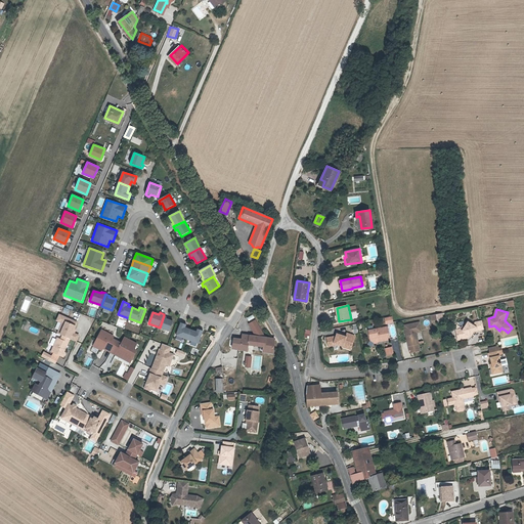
[(61,336),(71,339),(77,342),(80,336),(75,333),(77,326),(76,326),(78,322),(59,314),(56,321),(61,323),(57,334),(61,336)]
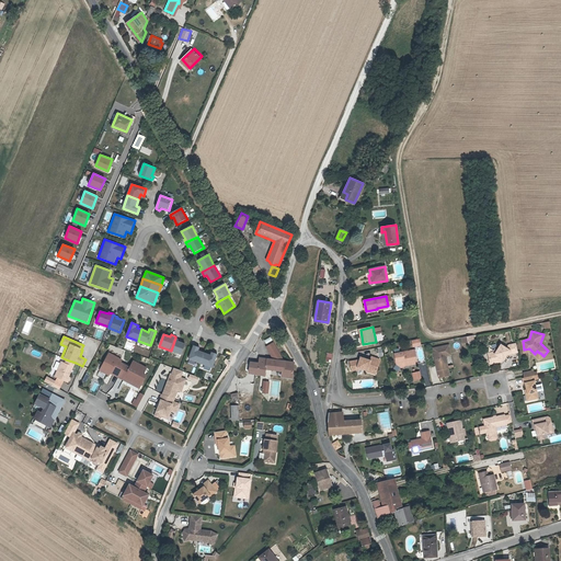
[(179,340),(175,338),(171,351),(181,355),(185,344),(179,342),(179,340)]
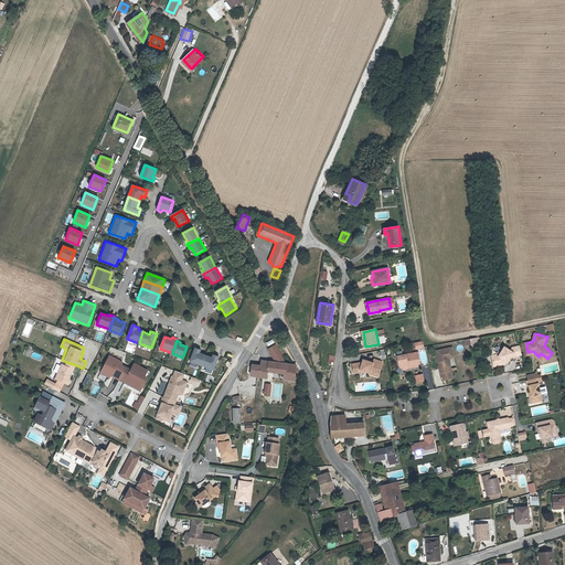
[(275,344),(267,348),(274,360),(285,361),(275,344)]
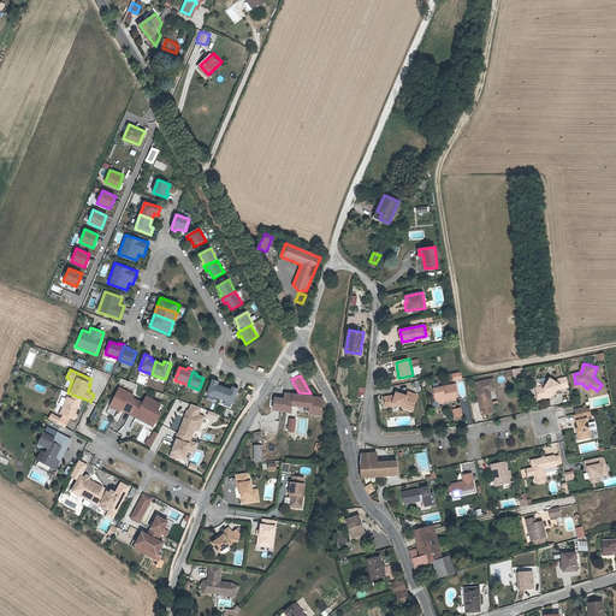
[(540,389),(538,394),(539,398),(550,396),(552,394),(555,390),(556,391),(557,389),(569,386),(568,377),(560,379),(557,383),(551,378),(546,384),(544,388),(540,389)]
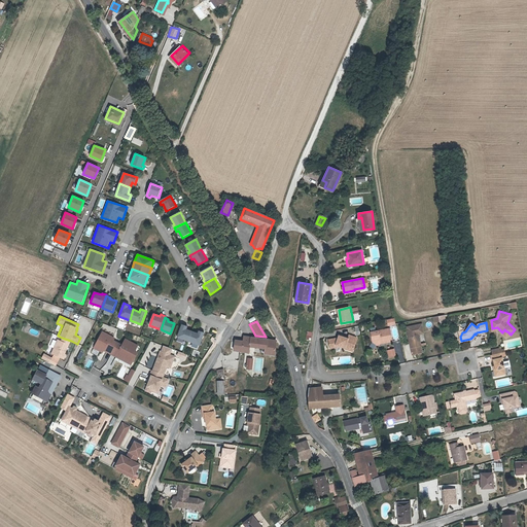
[(419,334),(424,332),(422,323),(407,326),(413,354),(423,352),(421,345),(420,345),(417,334),(419,334)]
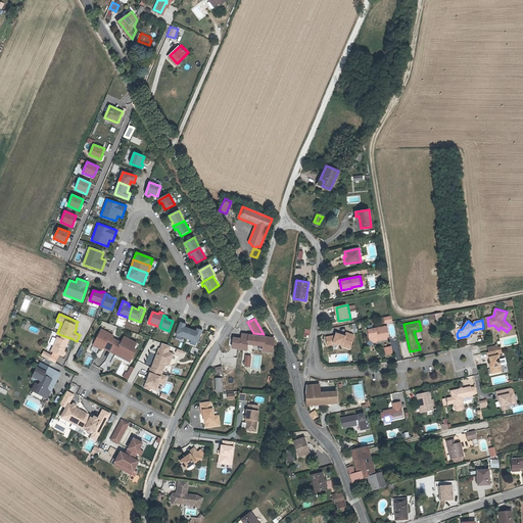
[(186,339),(190,329),(186,327),(187,325),(181,322),(176,335),(186,339)]
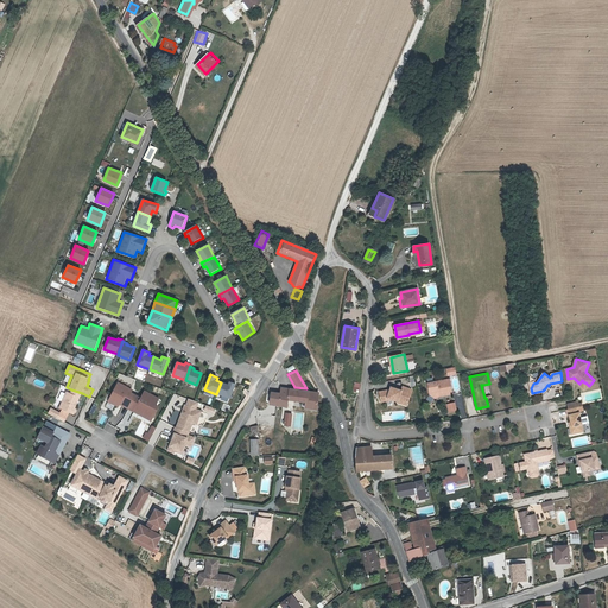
[(429,382),(431,393),(436,397),(454,393),(450,378),(429,382)]
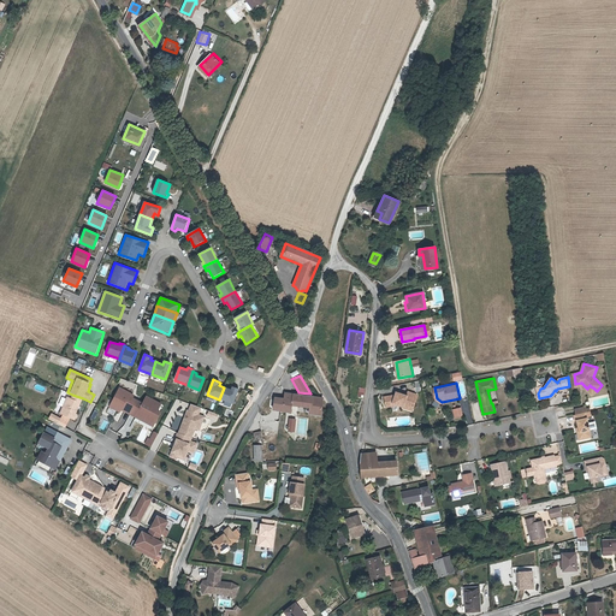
[(543,386),(537,388),(538,394),(540,389),(544,388),(546,384),(545,383),(543,386)]
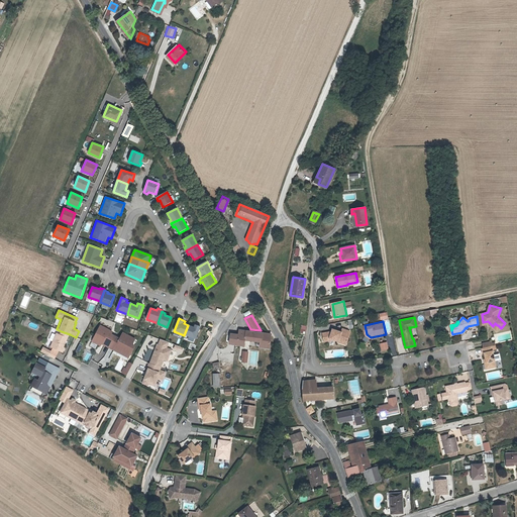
[(196,340),(201,327),(195,324),(194,327),(188,325),(184,335),(196,340)]
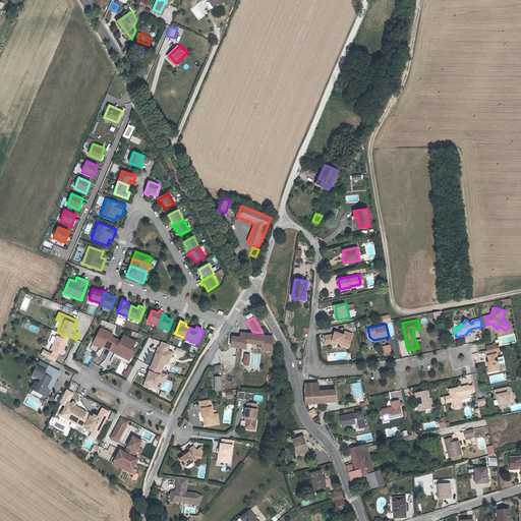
[(110,351),(117,338),(113,337),(115,334),(101,328),(92,345),(101,349),(103,347),(110,351)]
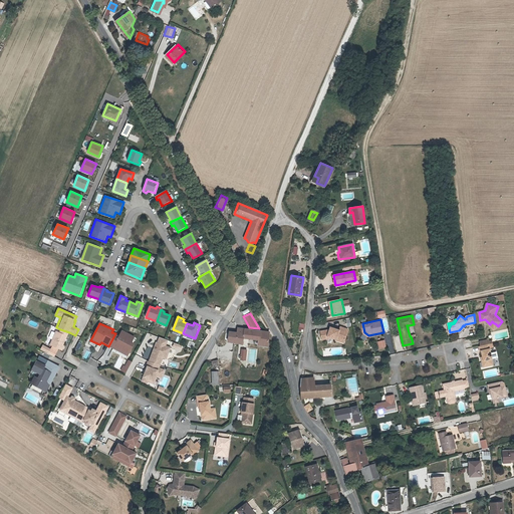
[(229,336),(229,339),(243,341),(244,335),(259,337),(259,342),(269,343),(270,330),(259,328),(249,327),(238,325),(238,330),(231,329),(229,336)]
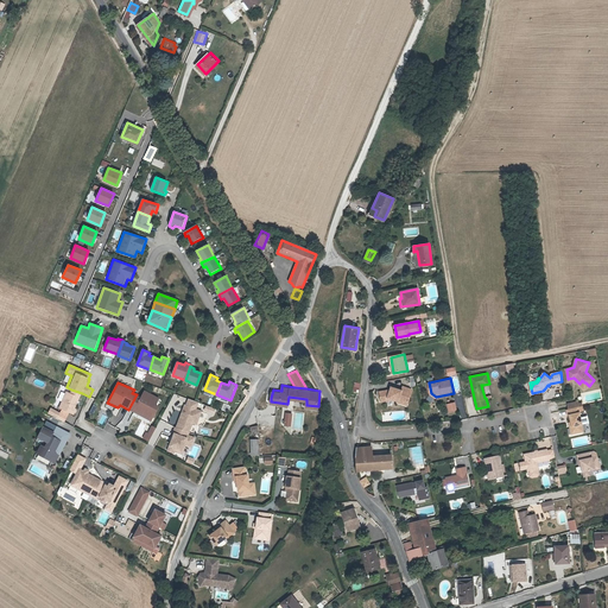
[(381,392),(382,401),(388,400),(387,398),(390,398),(393,399),(399,401),(400,398),(410,401),(413,390),(404,386),(403,391),(392,387),(392,390),(381,392)]
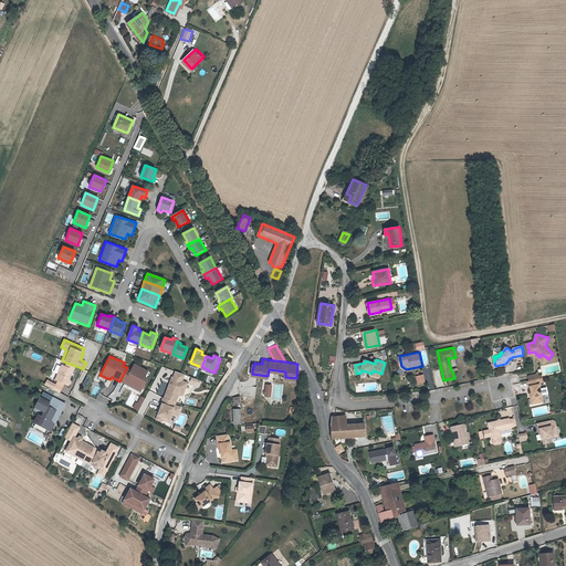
[(71,380),(76,366),(66,363),(65,366),(62,365),(54,380),(69,388),(72,380),(71,380)]
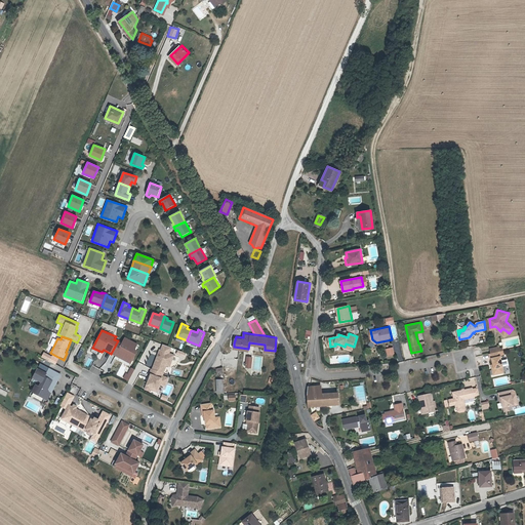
[(122,342),(118,340),(111,354),(131,364),(138,352),(135,351),(138,344),(125,336),(122,342)]
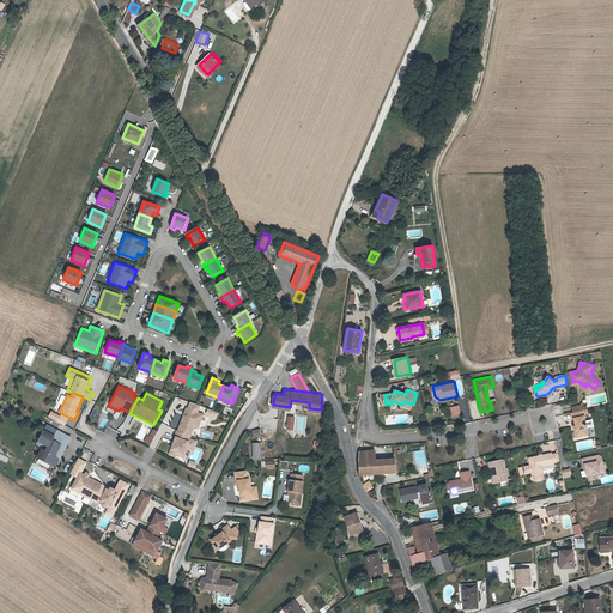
[(186,407),(177,431),(192,437),(195,428),(199,429),(205,414),(199,412),(201,406),(190,402),(188,408),(186,407)]
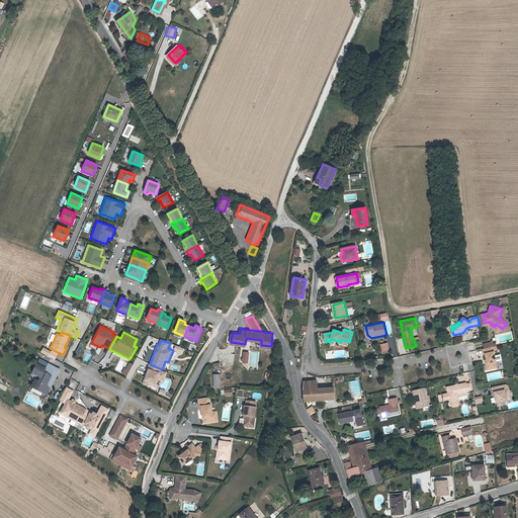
[(387,343),(380,345),(381,352),(390,351),(387,343)]
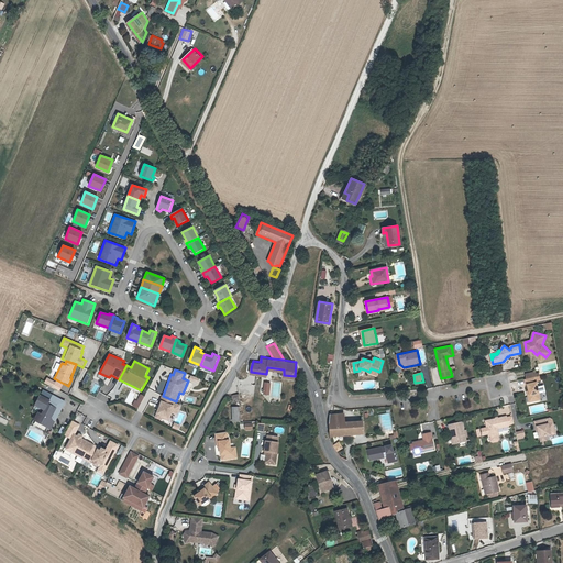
[(46,377),(44,382),(53,387),(55,382),(46,377)]
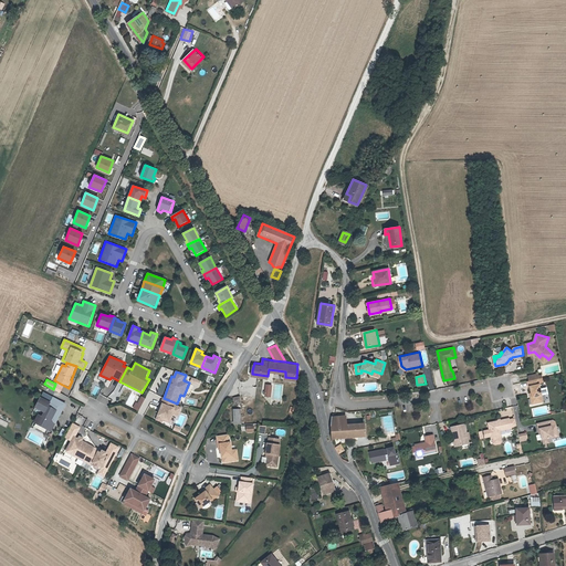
[(532,394),(534,404),(544,401),(538,379),(530,380),(528,381),(530,387),(531,387),(532,394)]
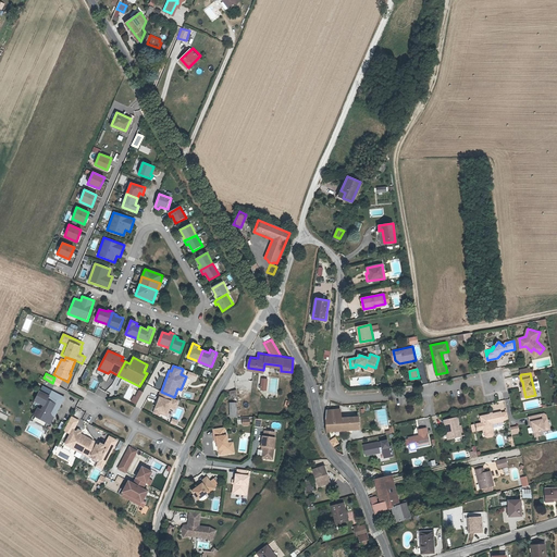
[(59,391),(51,387),(49,393),(39,387),(32,401),(38,405),(32,416),(49,424),(53,417),(52,416),(58,406),(57,405),(58,401),(53,399),(59,391)]
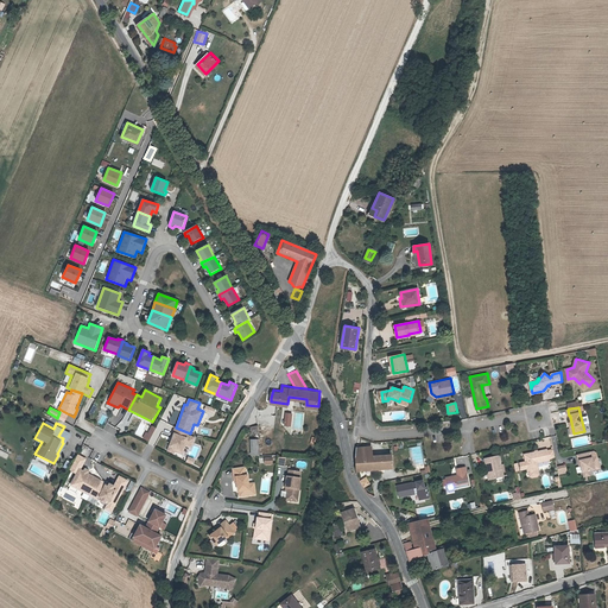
[(149,442),(156,428),(150,424),(143,438),(149,442)]
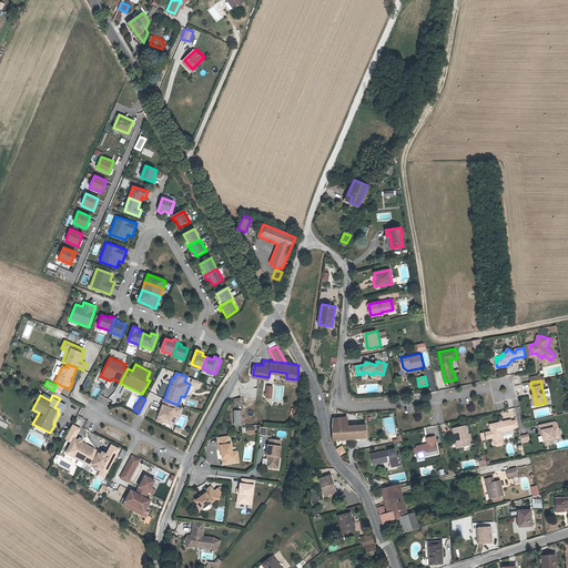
[(180,418),(183,408),(178,406),(178,405),(164,399),(163,399),(158,412),(160,413),(156,422),(162,424),(163,423),(170,425),(173,416),(180,418)]
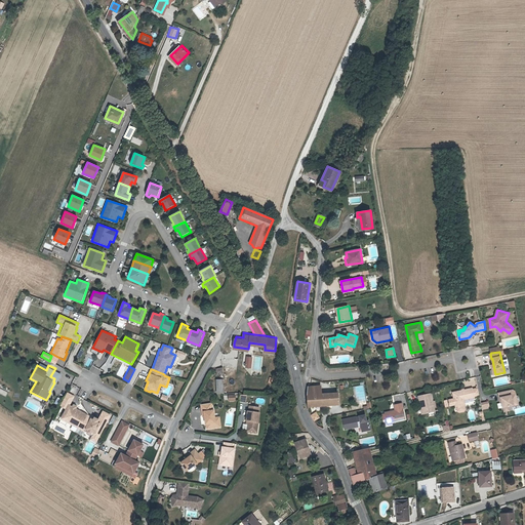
[(224,371),(224,377),(224,391),(237,390),(236,371),(224,371)]
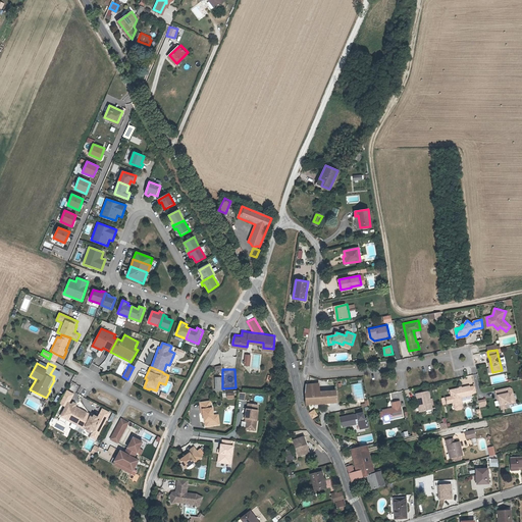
[(307,403),(337,402),(336,390),(326,390),(319,392),(314,392),(314,383),(307,382),(305,392),(307,403)]
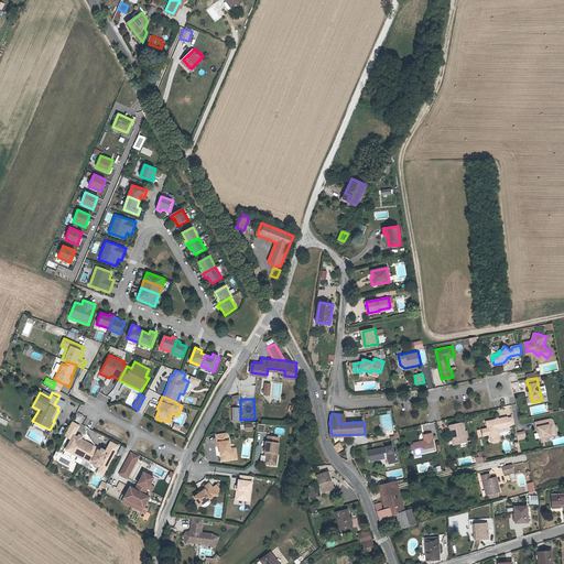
[(499,436),(500,436),(498,429),(509,426),(508,416),(487,421),(490,438),(491,437),(499,436)]
